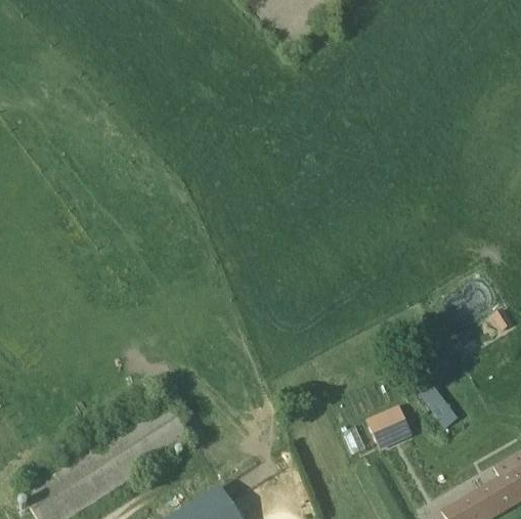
[(413,383),(445,425),(458,416),(420,366),(411,373),(416,379),(413,383)]
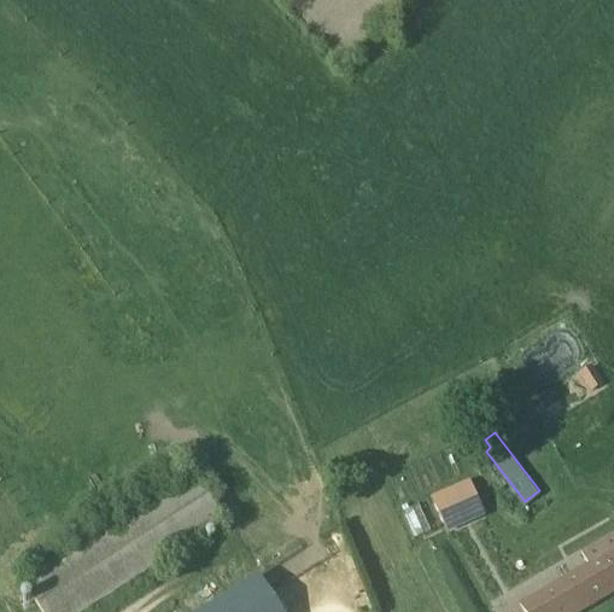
[(468,442),(457,450),(468,466),(472,465),(480,478),(493,467),(485,455),(480,459),(468,442)]
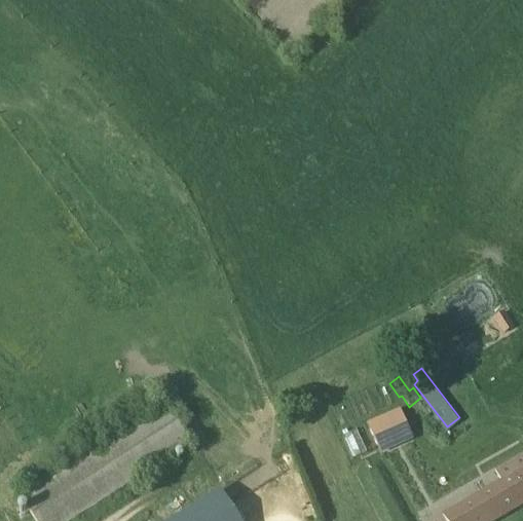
[(69,520),(193,441),(166,399),(21,493),(38,520),(69,520)]
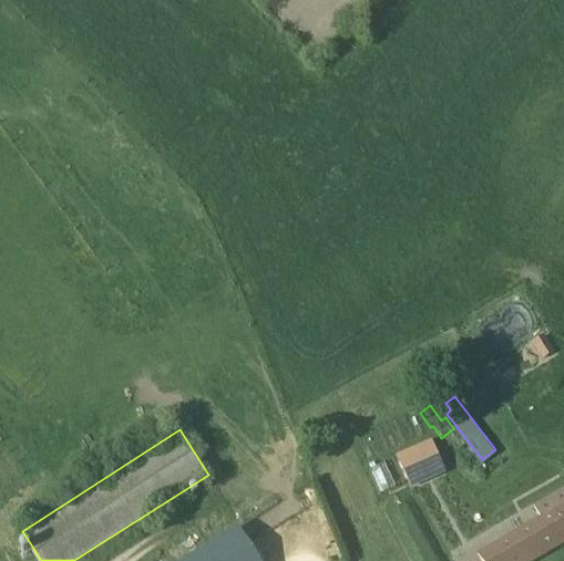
[(447,469),(432,436),(397,452),(411,485),(447,469)]
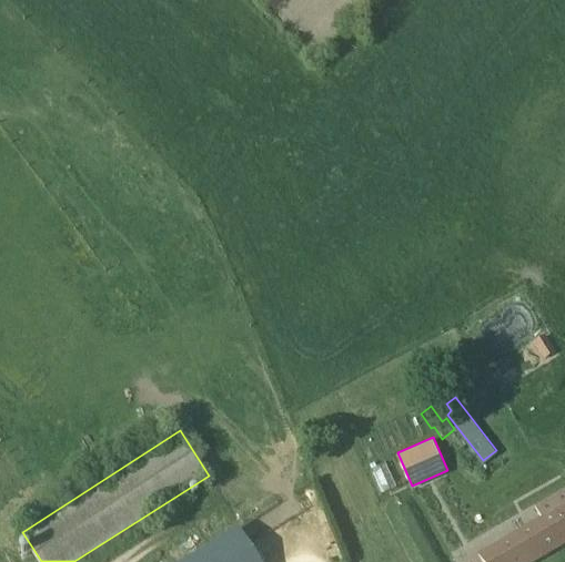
[(534,518),(465,561),(531,561),(564,542),(564,486),(530,506),(534,518)]
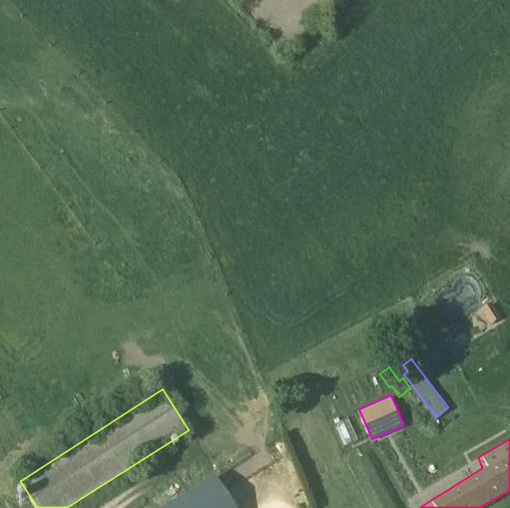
[(236,507),(215,475),(164,507),(236,507)]
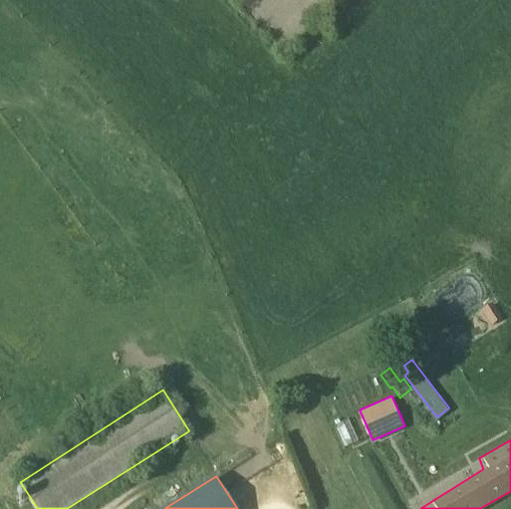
All buildings are outlined.
